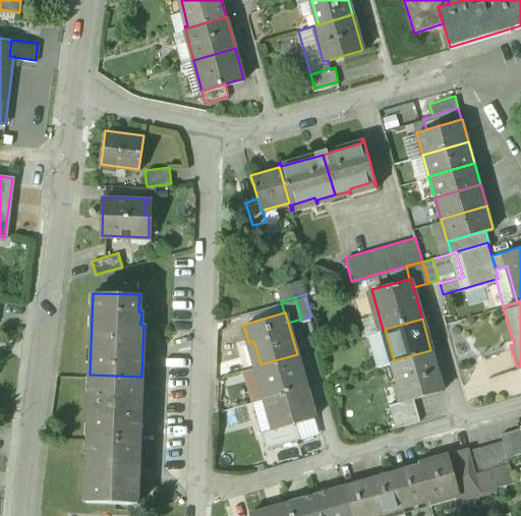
[(394,360),(392,361),(402,398),(403,400),(413,397),(442,389),(430,350),(394,360)]
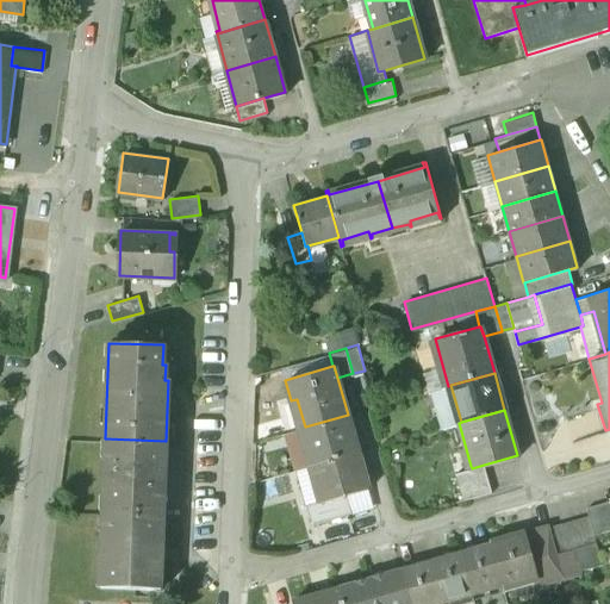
[(305,427),(303,428),(313,464),(358,452),(348,415),(305,427)]
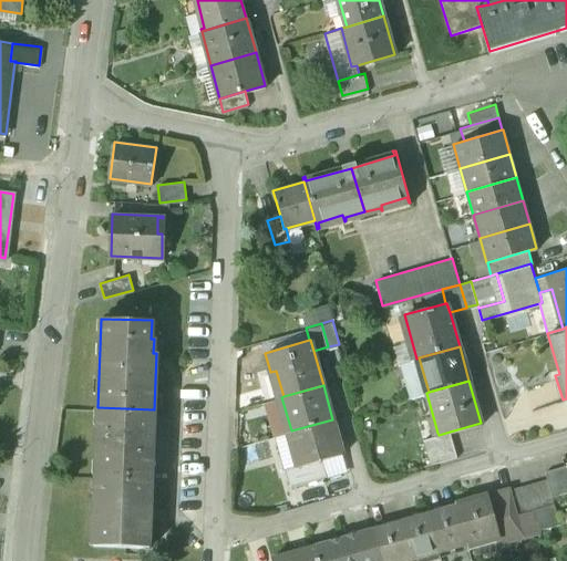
[(154,409),(98,407),(95,476),(152,478),(154,409)]
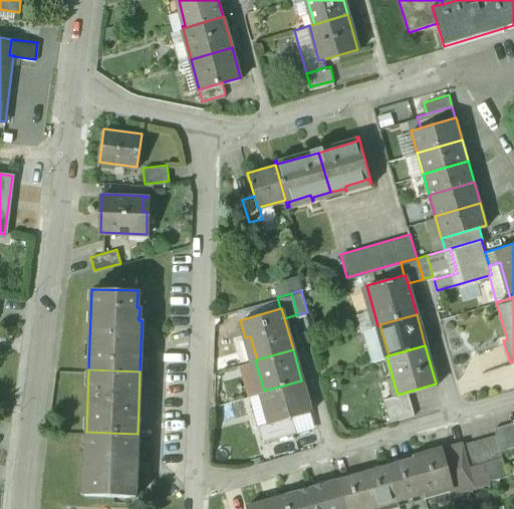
[(264,391),(261,392),(265,406),(269,405),(274,420),(274,421),(292,416),(310,411),(305,393),(303,394),(300,383),(302,382),(301,380),(264,391)]
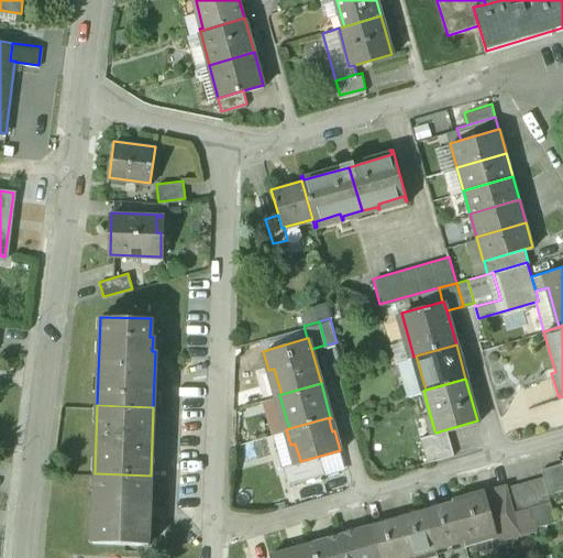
[(454,452),(446,429),(435,433),(434,430),(419,435),(427,460),(454,452)]
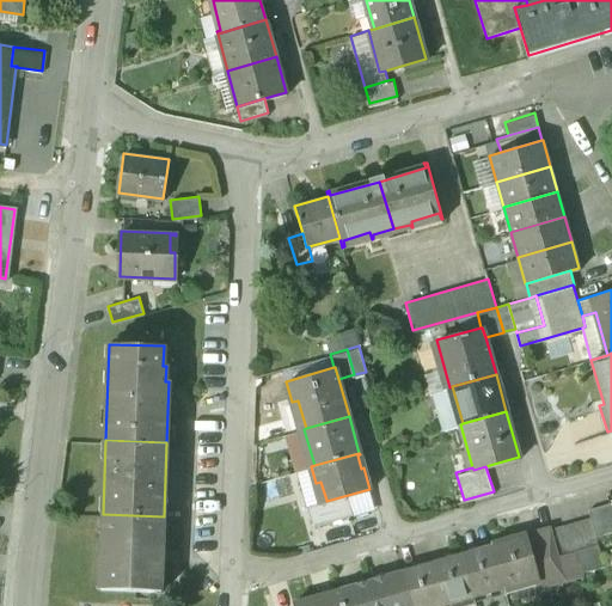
[(348,495),(326,501),(326,500),(314,503),(320,522),(353,513),(348,495)]
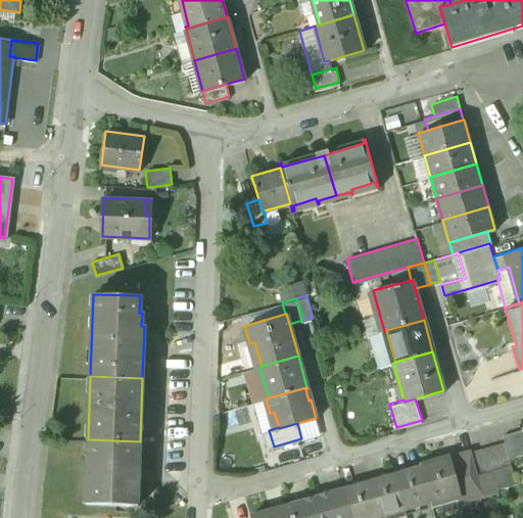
[(522,428),(503,434),(505,441),(510,458),(522,453),(522,432),(522,429),(522,428)]
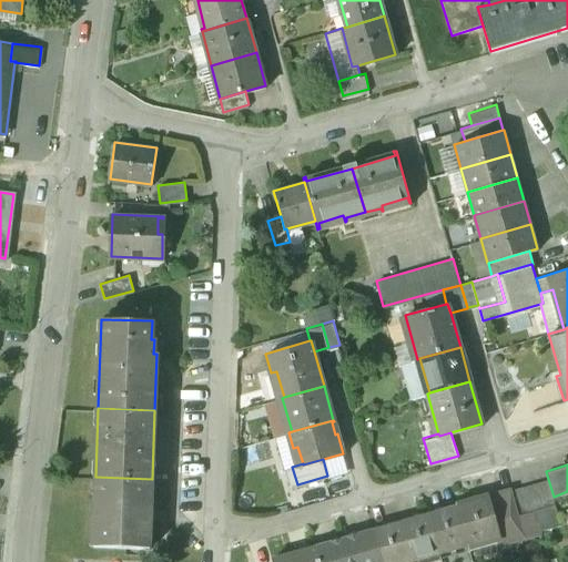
[(152,479),(95,477),(93,544),(150,547),(152,479)]
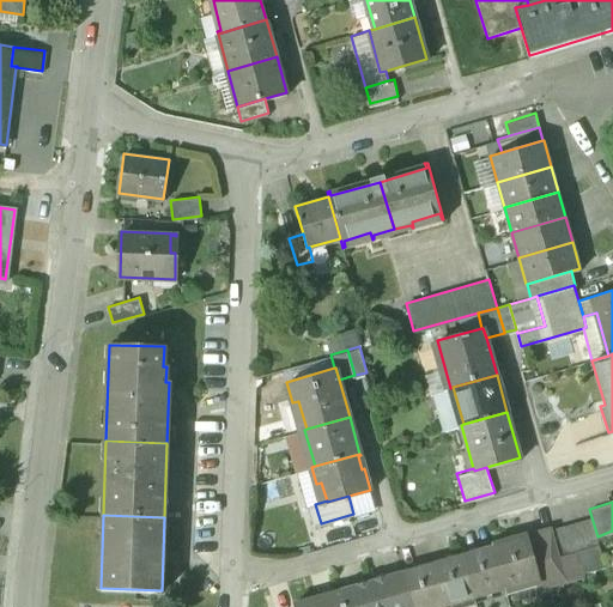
[(598,536),(592,517),(578,521),(586,547),(599,544),(598,536)]
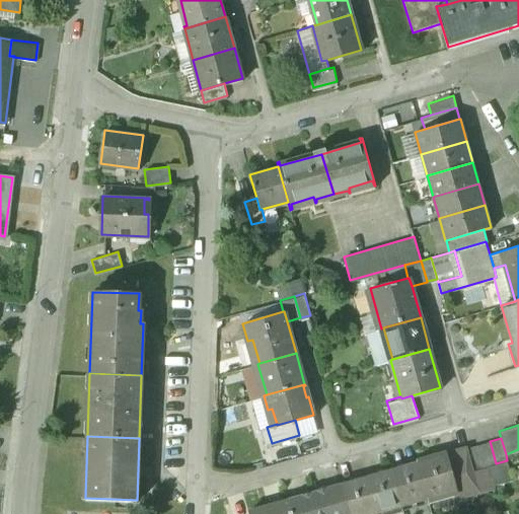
[(490,465),(496,463),(490,441),(478,444),(486,466),(490,465)]
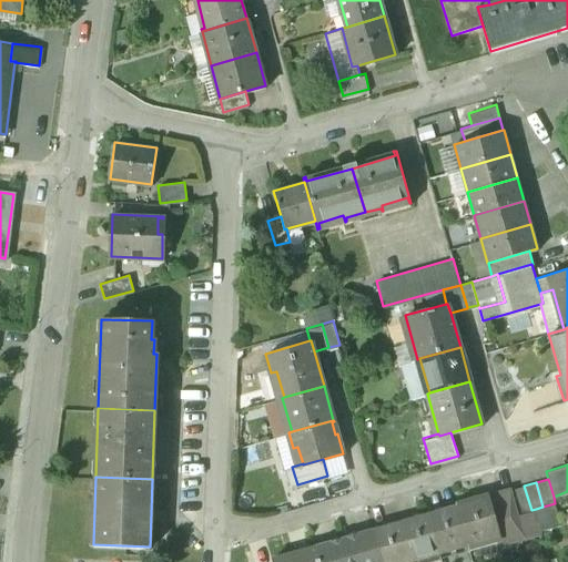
[(519,513),(531,510),(524,486),(513,489),(519,513)]
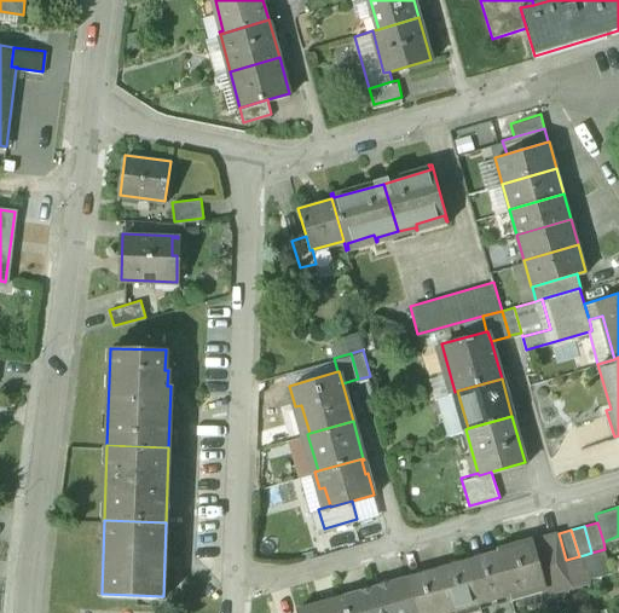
[(551,564),(566,560),(559,533),(544,537),(551,564)]
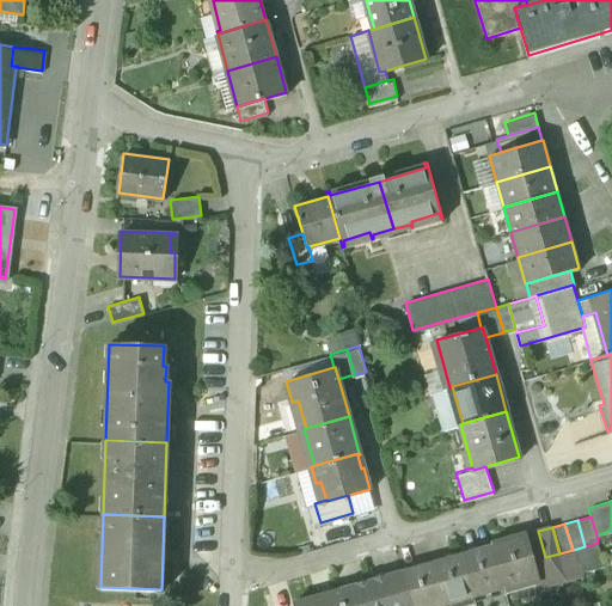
[(525,534),(491,544),(503,586),(537,576),(525,534)]
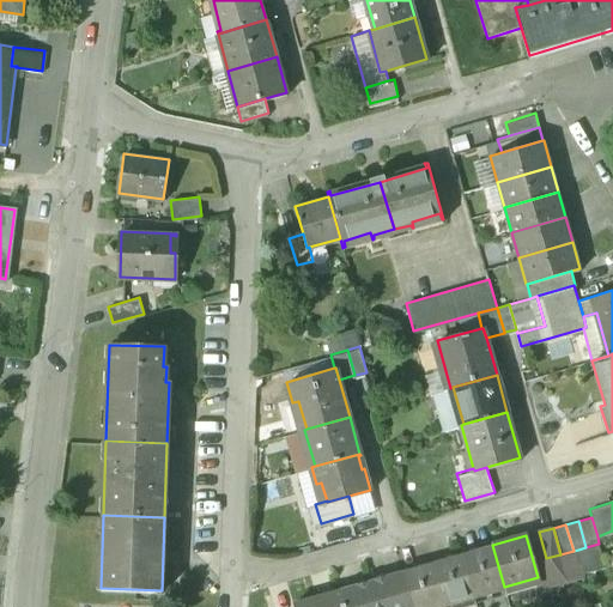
[(586,547),(578,550),(586,571),(606,566),(599,544),(586,547)]
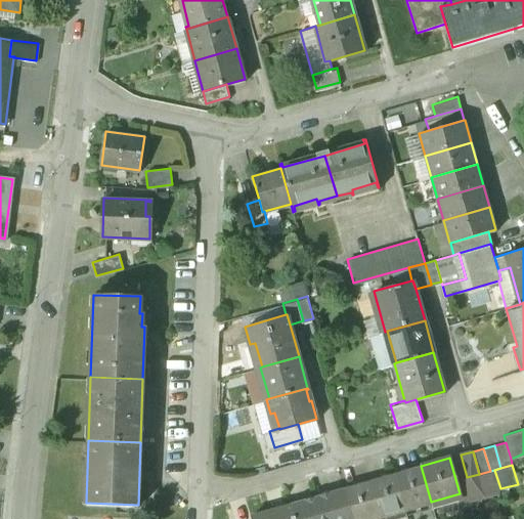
[(421,466),(395,473),(405,509),(431,502),(421,466)]
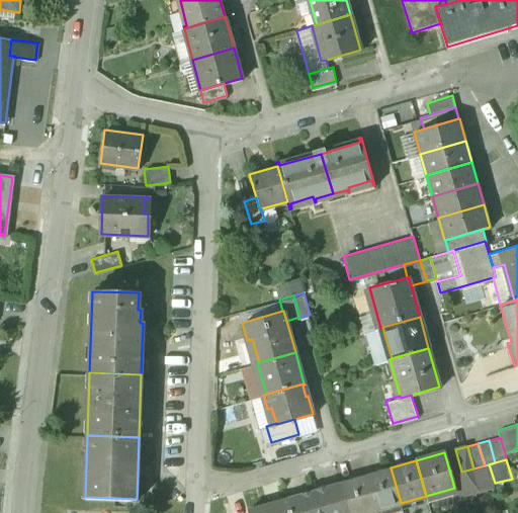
[(473,468),(461,472),(467,493),(495,486),(495,483),(489,464),(485,465),(473,468)]
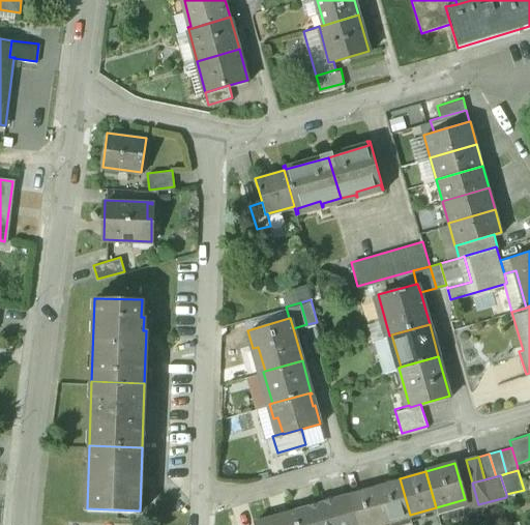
[(400,478),(374,486),(384,522),(410,515),(400,478)]
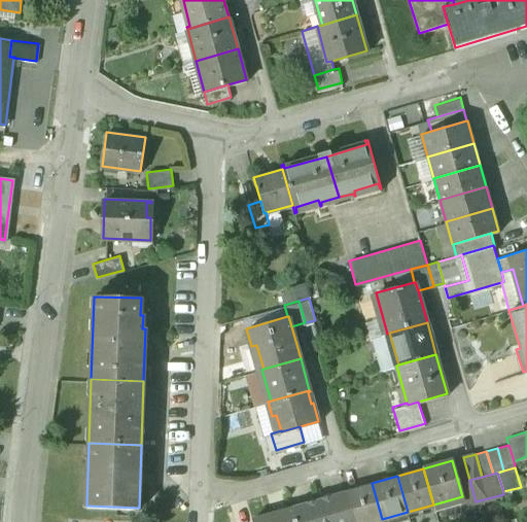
[(373,521),(382,519),(372,483),(346,490),(355,521),(373,521)]
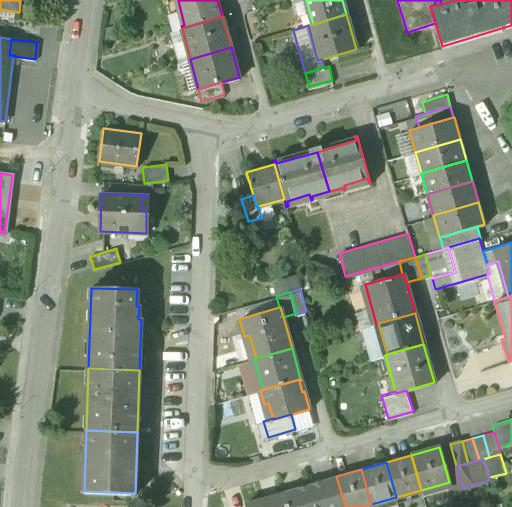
[(345,506),(336,476),(310,484),(317,506),(345,506)]
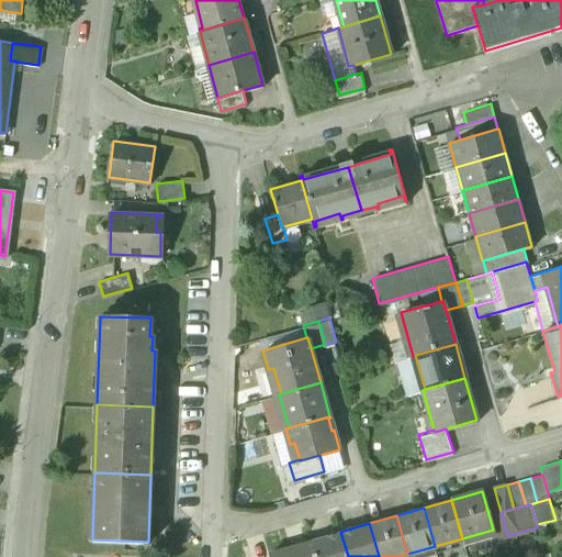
[(348,556),(340,532),(312,539),(316,556),(348,556)]
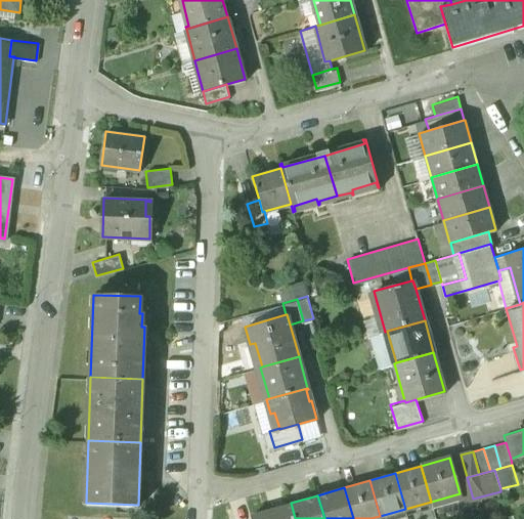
[(295,518),(291,503),(251,514),(251,518),(295,518)]
